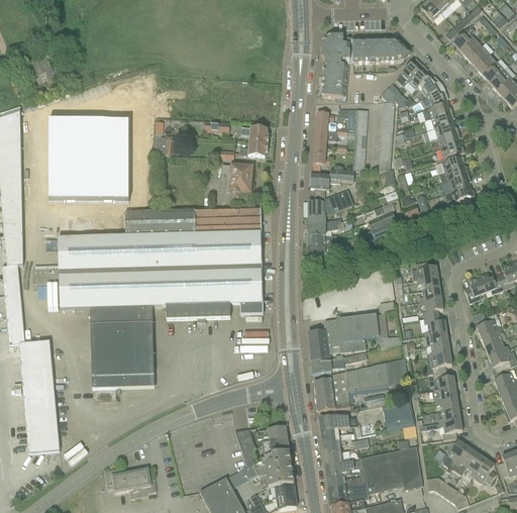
[(440,13),(428,0),(419,7),(432,21),(440,13)]
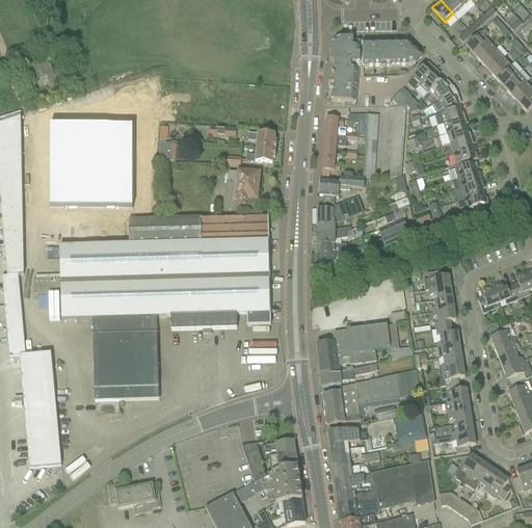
[(461,6),(456,0),(441,0),(453,14),(461,6)]
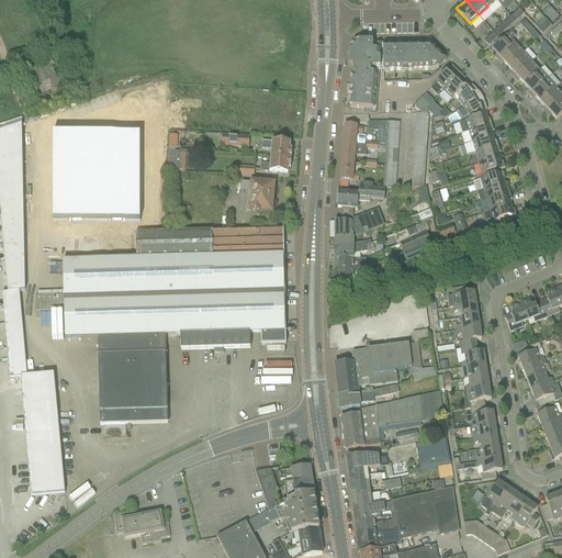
[(542,10),(547,15),(554,9),(550,3),(542,10)]
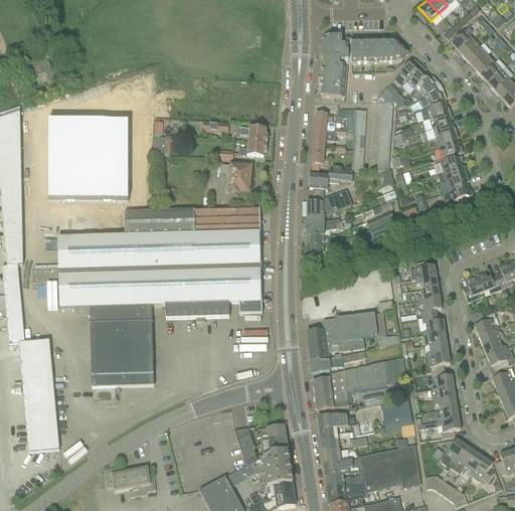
[(476,6),(472,10),(468,13),(472,17),(480,10),(476,6)]
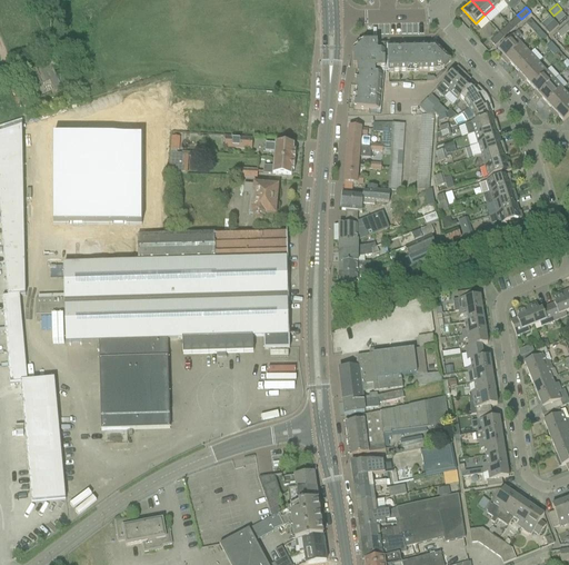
[(561,9),(553,16),(558,20),(566,13),(561,9)]
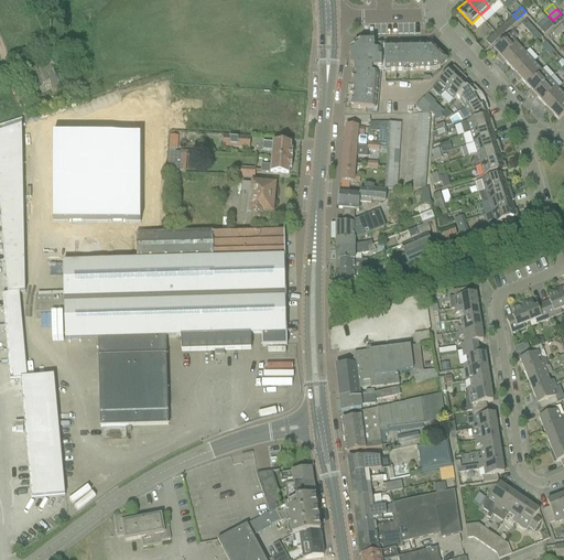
[(549,19),(540,27),(544,32),(553,23),(549,19)]
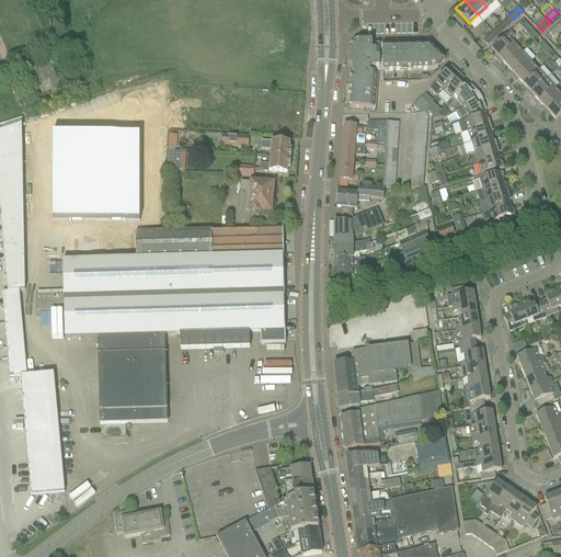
[(496,57),(514,42),(510,36),(514,32),(511,29),(490,46),(495,52),(493,54),(496,57)]
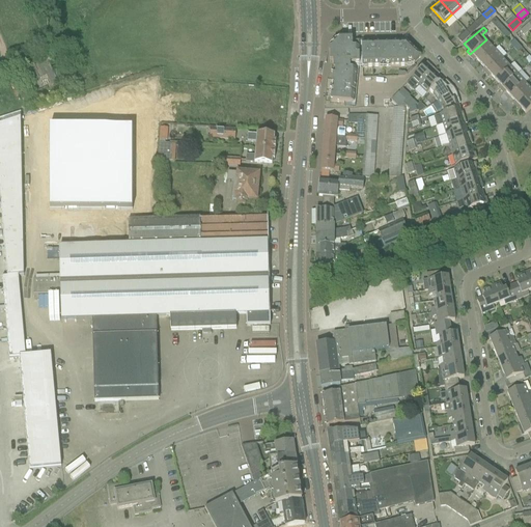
[(459,35),(458,37),(462,40),(466,36),(470,33),(466,29),(463,32),(459,35)]
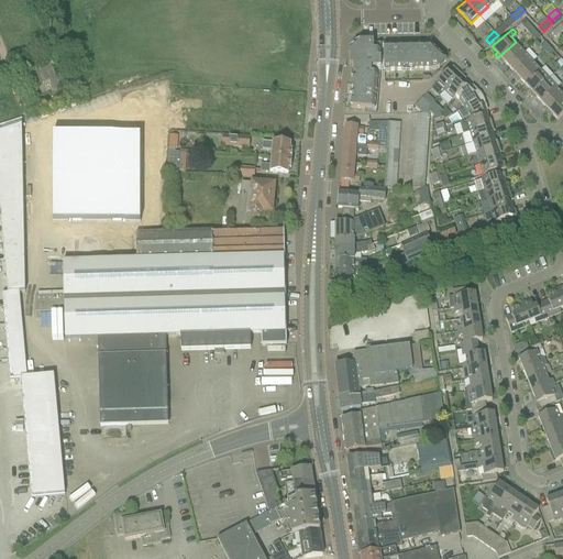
[(437,67),(445,57),(431,43),(430,43),(430,41),(373,42),(373,39),(359,39),(359,42),(359,43),(352,48),(349,48),(350,63),(352,63),(353,72),(351,89),(354,89),(353,97),(351,97),(350,105),(376,108),(379,68),(437,67)]
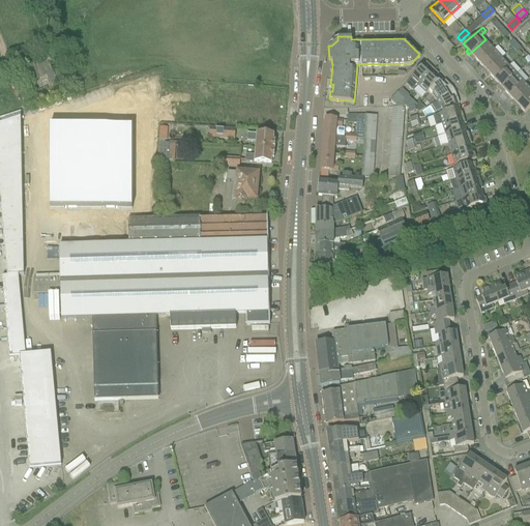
[(478,60),(493,47),(486,39),(469,54),(472,58),(474,56),(478,60)]
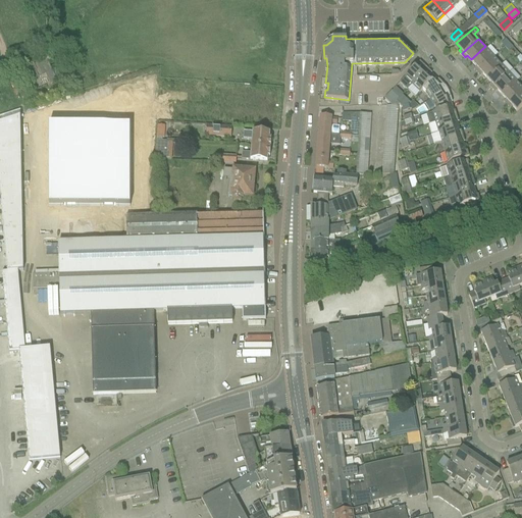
[(476,69),(492,55),(485,46),(471,59),(476,64),(474,66),(476,69)]
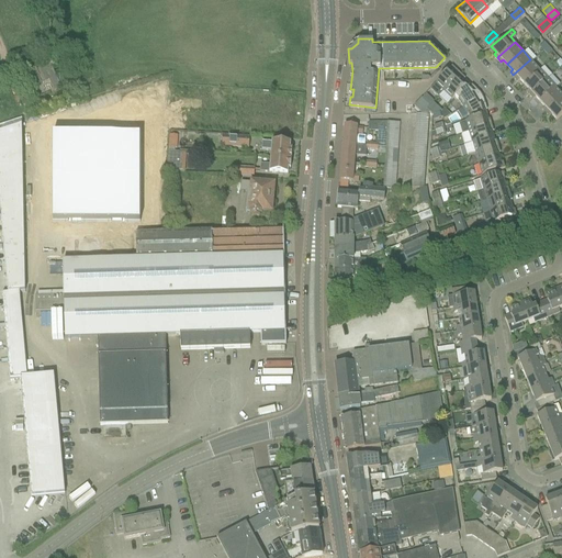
[(524,81),(539,68),(530,59),(513,75),(517,79),(519,77),(524,81)]
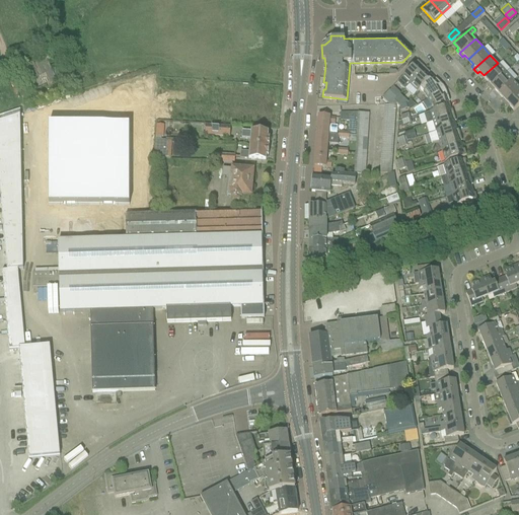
[(31,77),(36,75),(46,70),(51,80),(57,77),(47,57),(33,63),(32,61),(25,65),(31,77)]
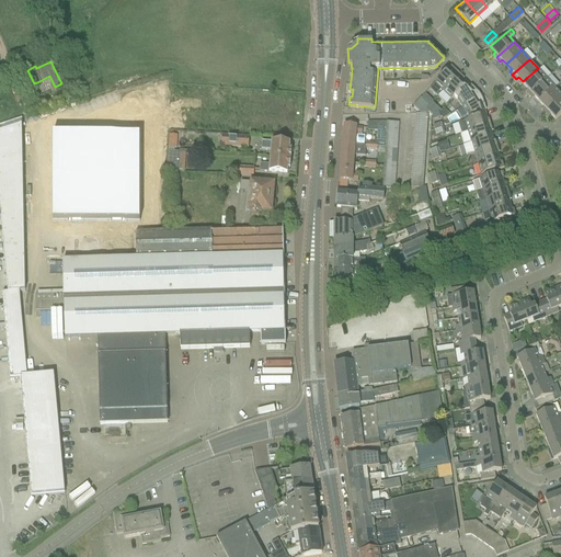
[(451,64),(430,86),(437,93),(438,93),(459,71),(451,64)]
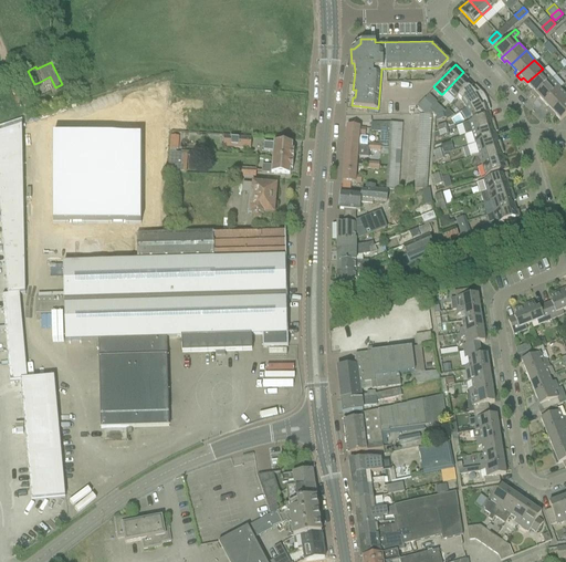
[(533,93),(551,77),(543,69),(527,82),(532,87),(530,90),(533,93)]
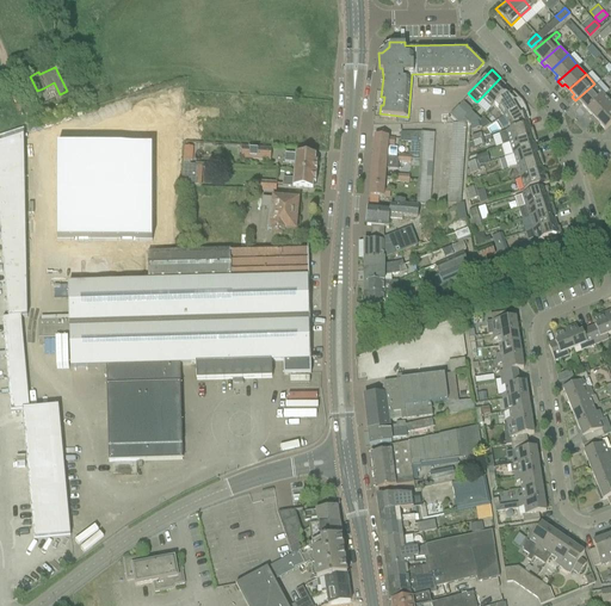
[(498,98),(507,87),(504,84),(505,82),(500,78),(482,97),(491,105),(495,100),(498,98)]
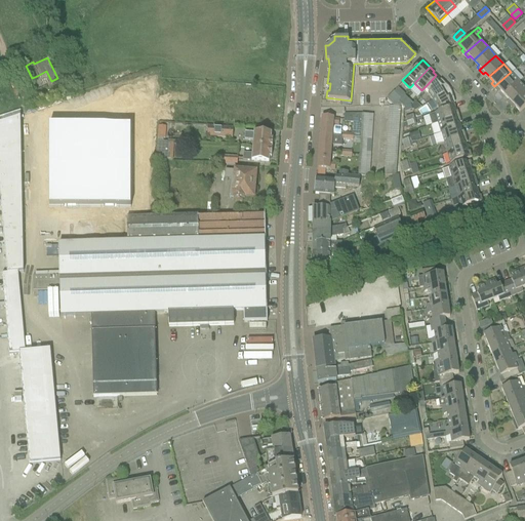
[(505,92),(518,80),(511,72),(494,86),(498,90),(500,88),(505,92)]
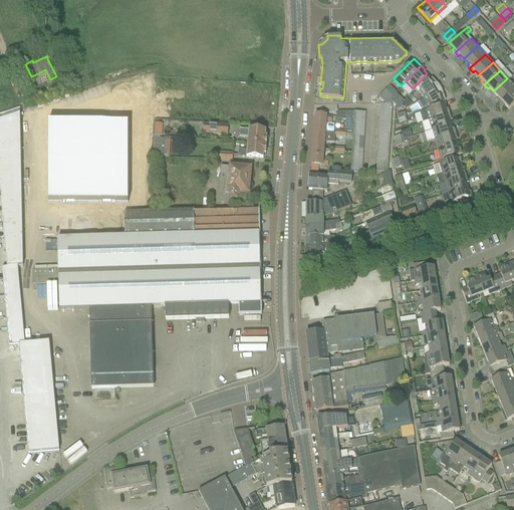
[(419,82),(416,85),(419,87),(424,95),(440,84),(439,82),(432,75),(430,76),(427,73),(419,82)]
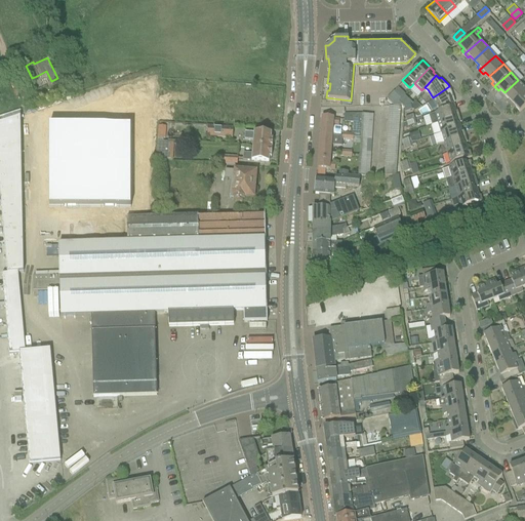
[(510,103),(524,87),(518,80),(505,92),(509,97),(507,99),(510,103)]
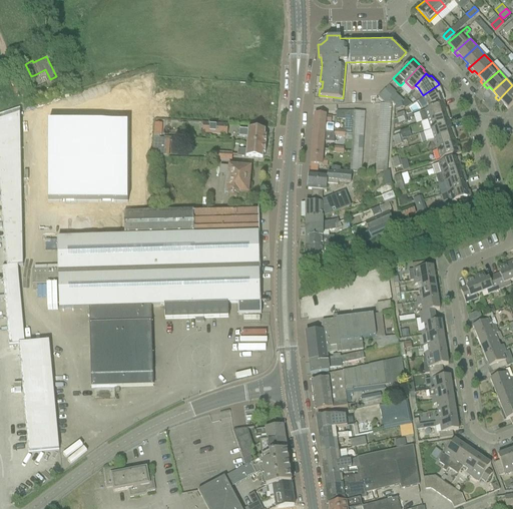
[(439,84),(423,95),(427,102),(429,105),(429,106),(444,102),(442,97),(444,96),(441,87),(439,84)]
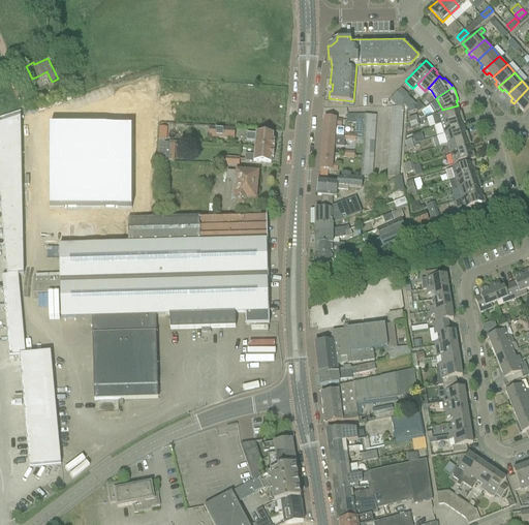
[(528,88),(514,103),(517,107),(519,105),(523,111),(528,104),(528,88)]
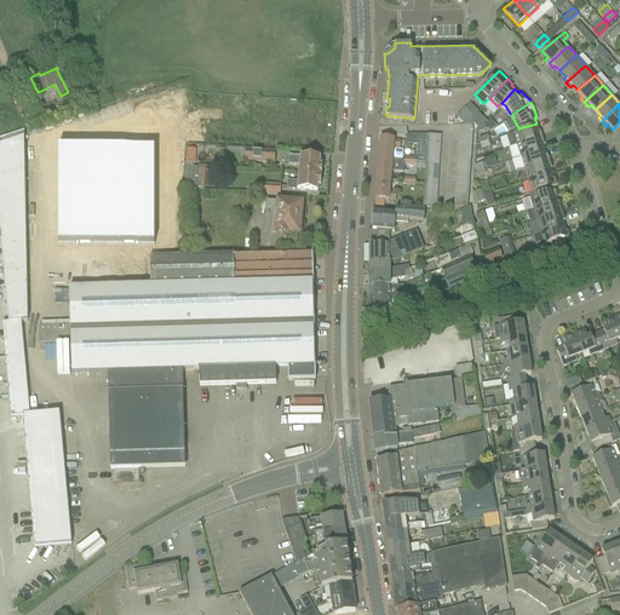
[(464,104),(457,113),(465,121),(466,121),(471,116),(474,114),(464,104)]
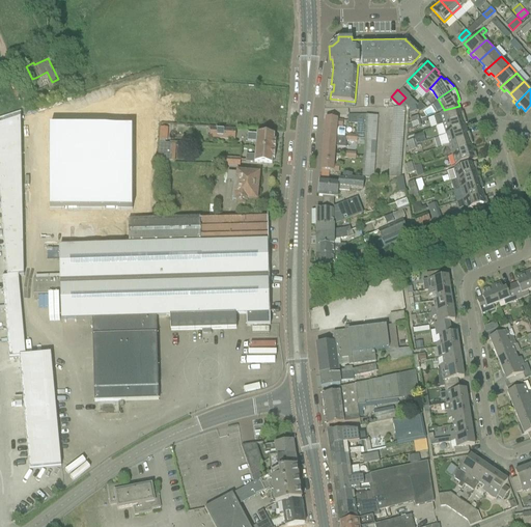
[(403,100),(399,104),(404,104),(407,103),(410,106),(417,103),(418,102),(409,94),(406,98),(403,100)]
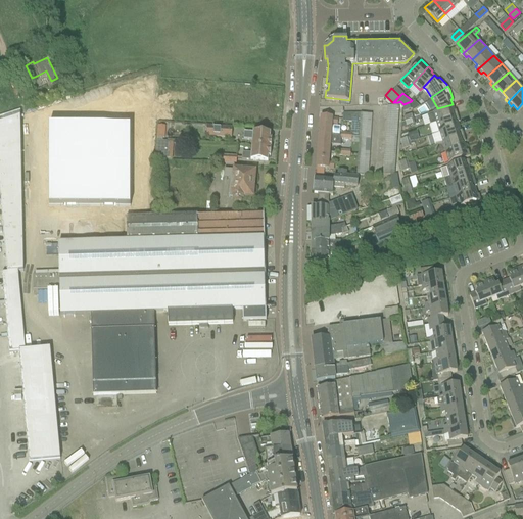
[(454,108),(453,104),(437,108),(437,107),(427,111),(430,122),(436,120),(458,112),(456,107),(454,108)]
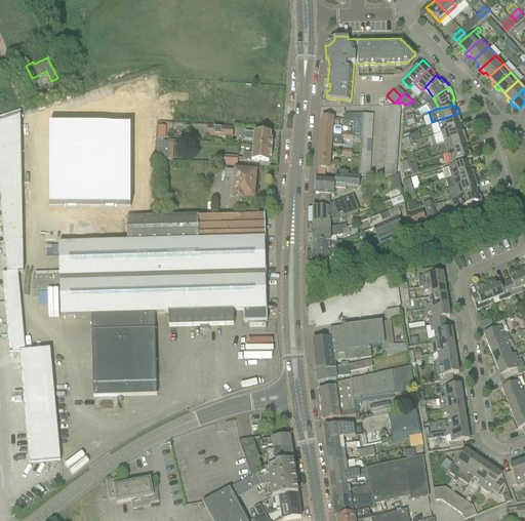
[(0,113),(0,133),(21,132),(19,108),(0,113)]
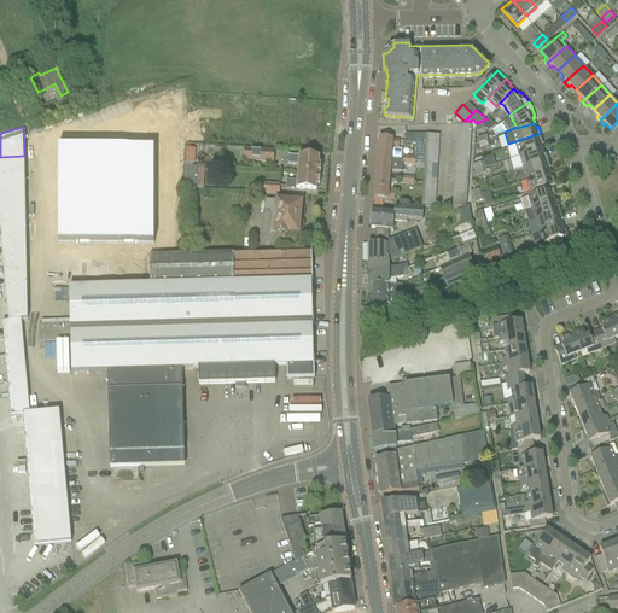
[(425,141),(425,138),(425,130),(406,130),(404,139),(415,140),(425,141)]
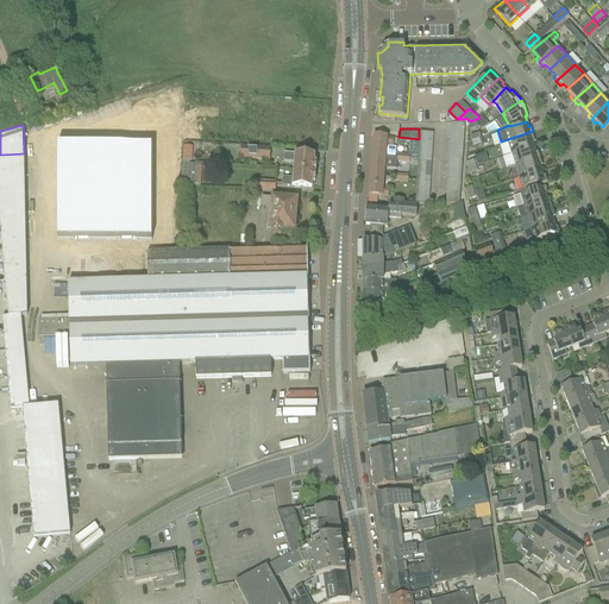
[(535,139),(533,131),(508,139),(512,150),(512,151),(534,144),(533,139),(535,139)]
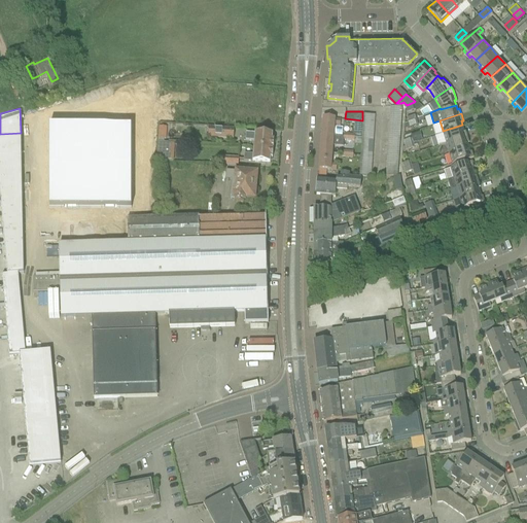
[(323,115),(321,132),(332,133),(334,123),(339,124),(340,117),(334,116),(323,115)]
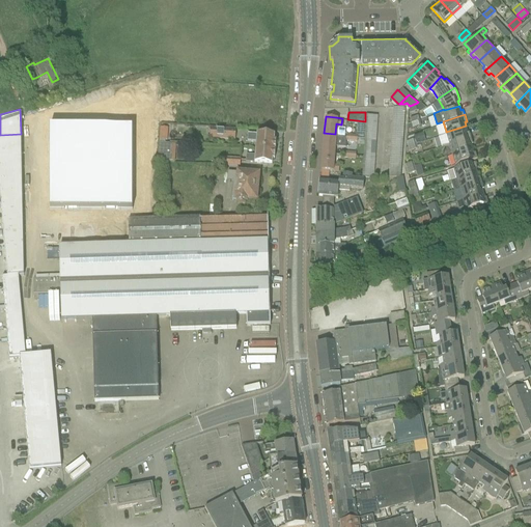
[(364,136),(365,121),(357,120),(356,132),(357,132),(357,135),(364,136)]
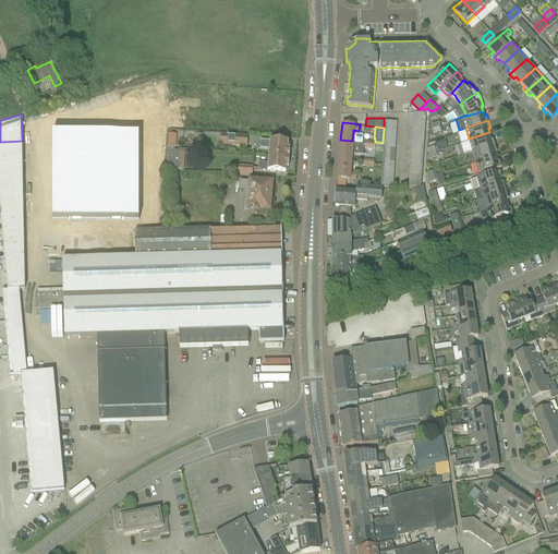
[(51,129),(51,216),(138,216),(138,129),(51,129)]
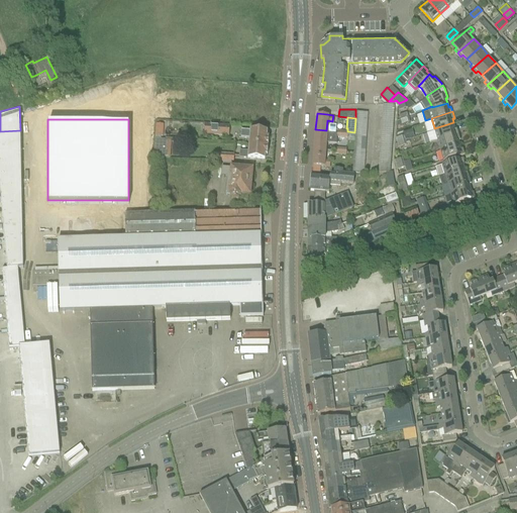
[(204,121),(204,131),(228,132),(228,122),(204,121)]
